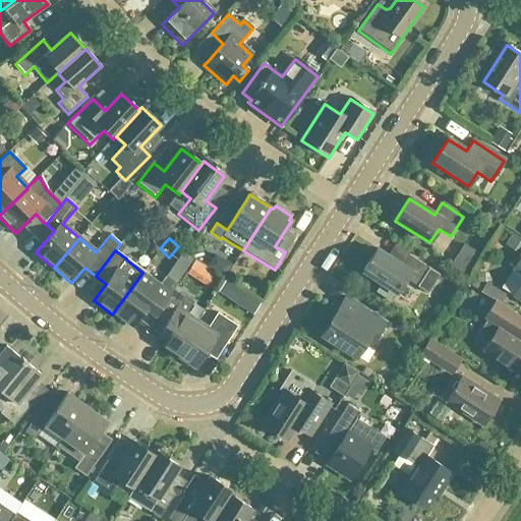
[(375,294),(391,303),(405,280),(427,294),(439,276),(408,256),(401,267),(377,250),(362,272),(382,285),(375,294)]
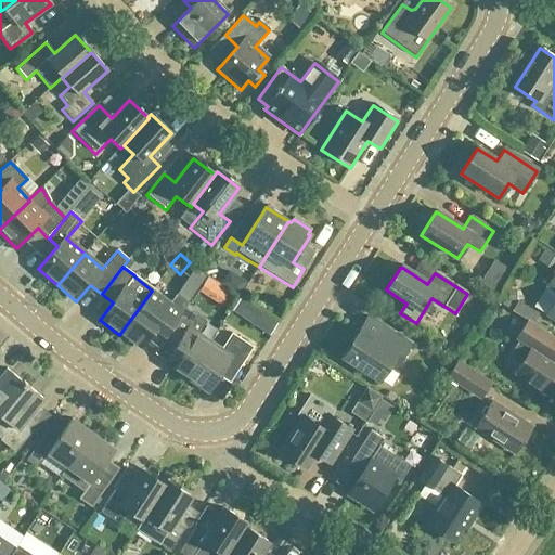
[(213,283),(219,302),(233,298),(226,279),(213,283)]
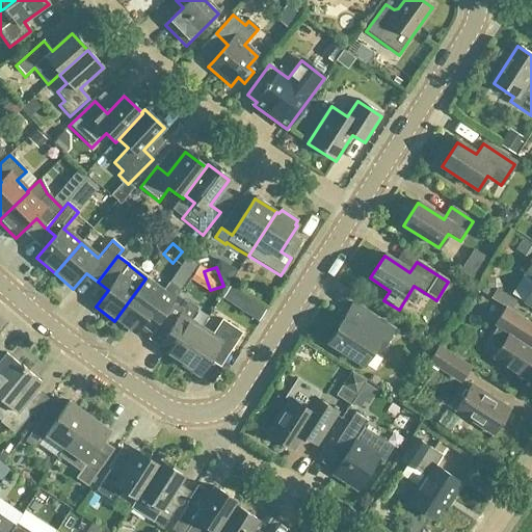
[(169,283),(163,291),(145,278),(114,321),(134,335),(139,329),(150,337),(160,324),(162,319),(178,296),(181,291),(169,283)]
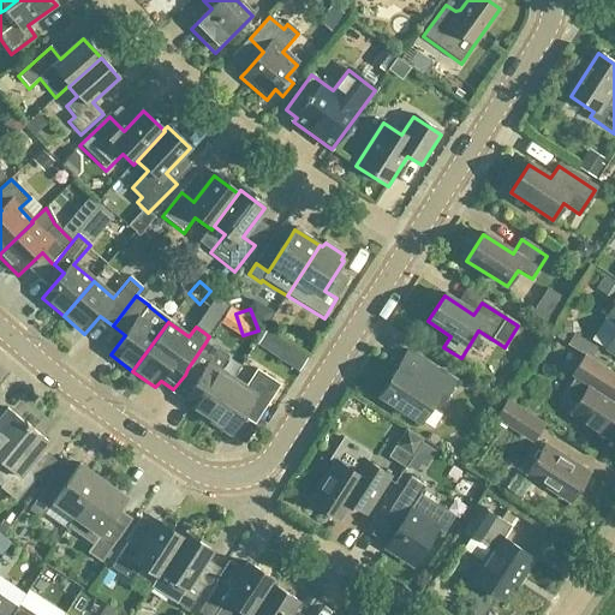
[(269,332),(262,345),(284,357),(291,344),(269,332)]
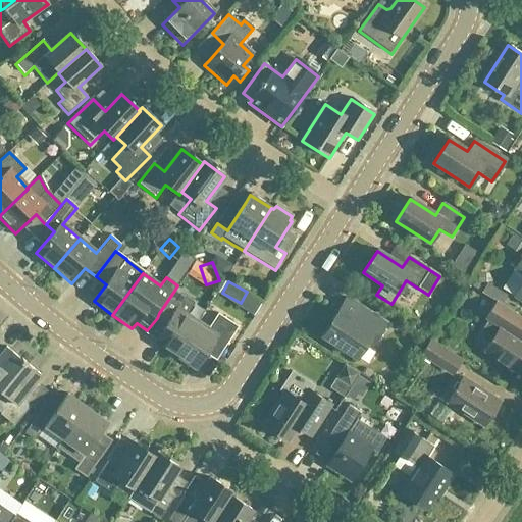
[(195,304),(174,291),(159,313),(157,318),(166,324),(154,344),(175,357),(197,322),(187,316),(195,304)]
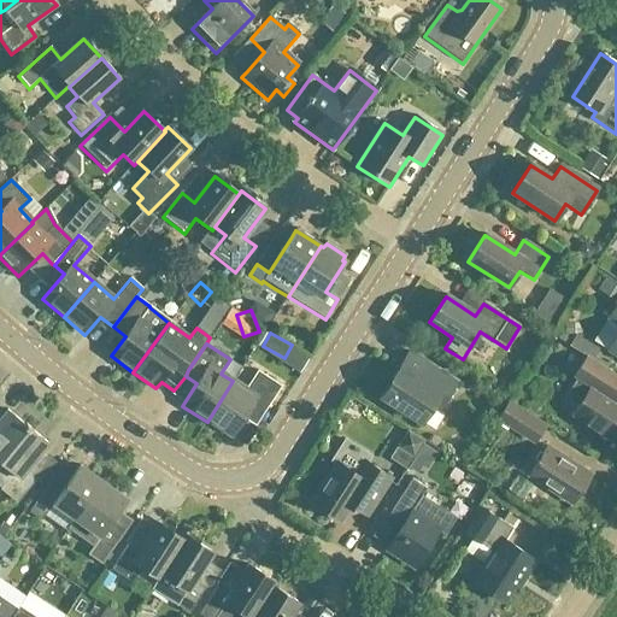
[(457,385),(409,353),(391,382),(393,385),(385,397),(382,395),(381,398),(421,424),(432,407),(435,409),(440,407),(445,399),(446,400),(457,385)]
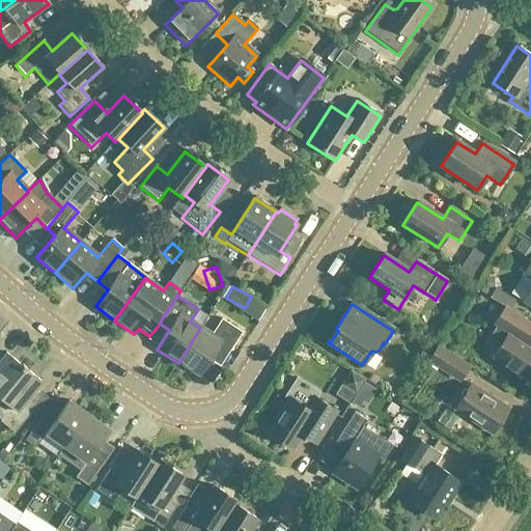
[(530,348),(528,347),(530,342),(530,325),(504,308),(493,325),(496,327),(488,338),(500,345),(492,358),(527,381),(530,373),(530,348)]
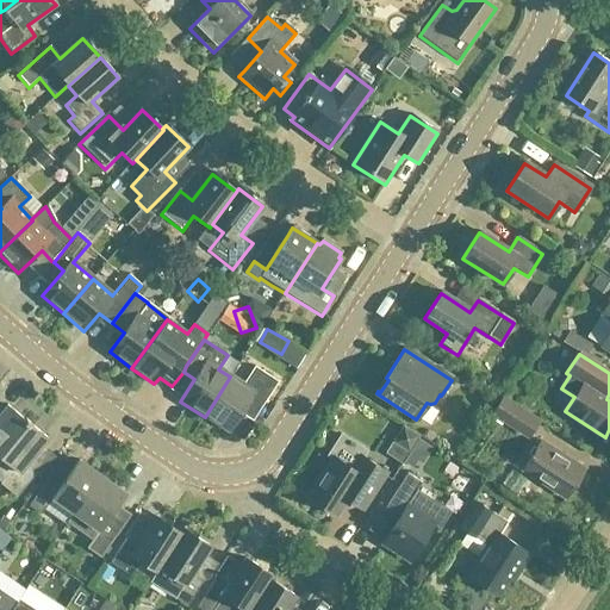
[(243,385),(230,377),(205,417),(229,433),(243,410),(255,418),(278,383),(254,368),(243,385)]
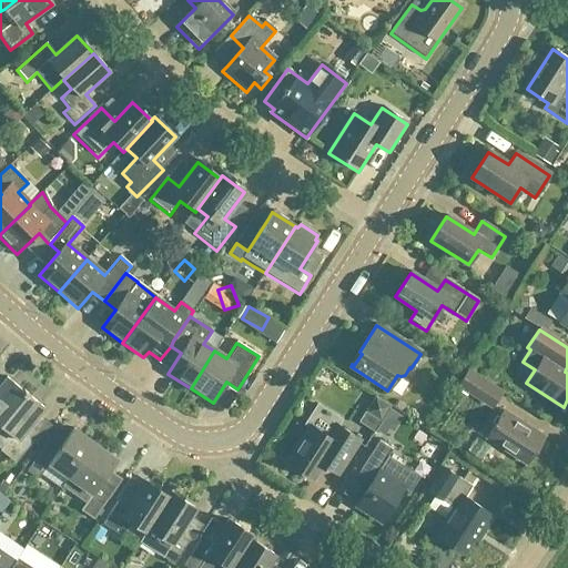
[(492,408),(501,394),(467,372),(458,387),(492,408)]
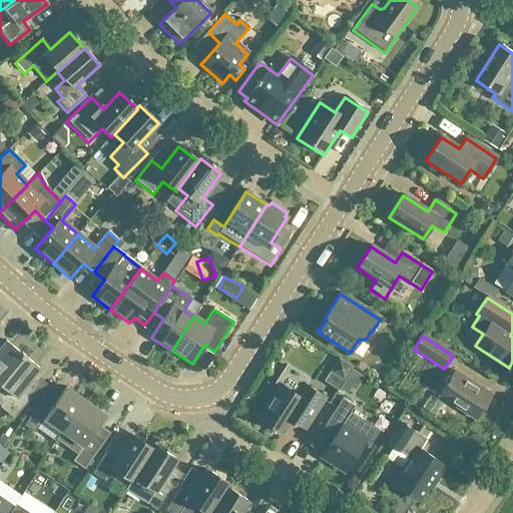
[(0,383),(22,356),(5,342),(0,348),(0,383)]
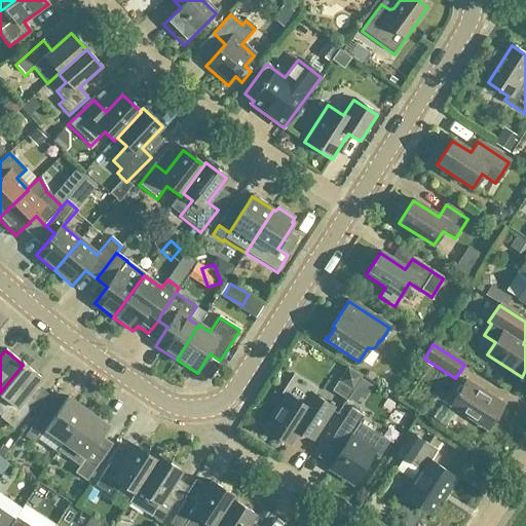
[(22,403),(41,379),(23,365),(0,392),(0,413),(2,415),(0,417),(0,418),(13,430),(30,410),(22,403)]
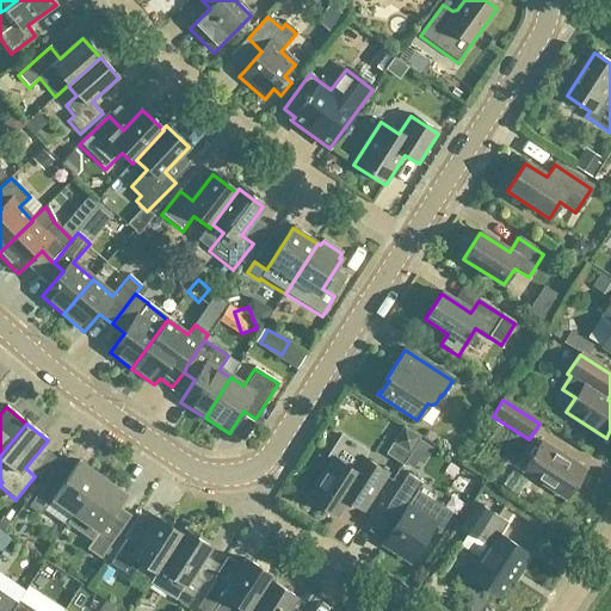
[(417,439),(401,430),(392,444),(406,454),(417,439)]
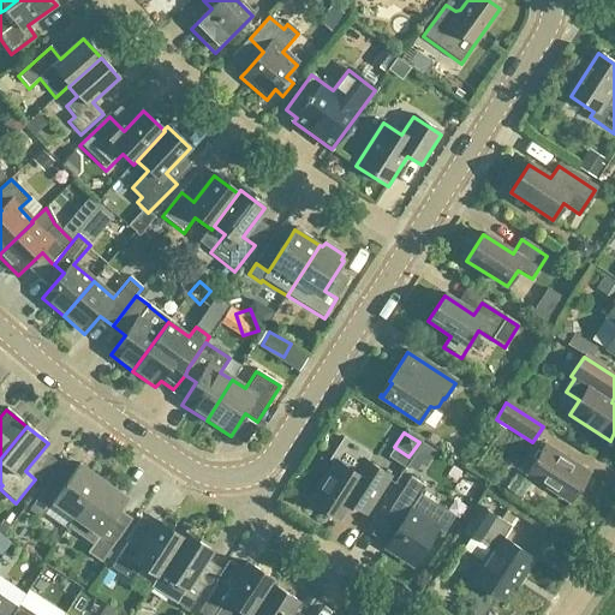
[(569,503),(589,475),(544,446),(526,476),(569,503)]
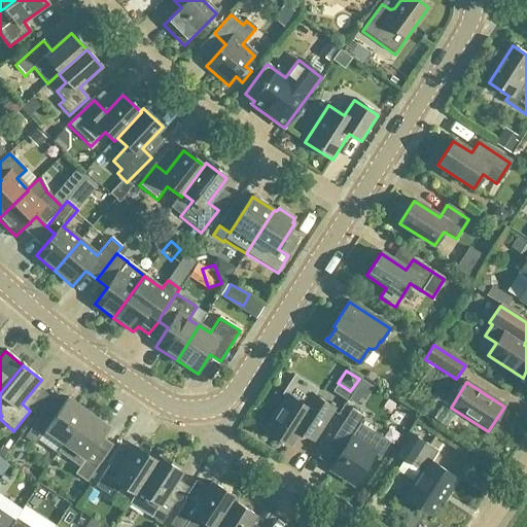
[(305,409),(287,397),(266,430),(290,447),(299,432),(313,442),(334,409),(313,396),(305,409)]
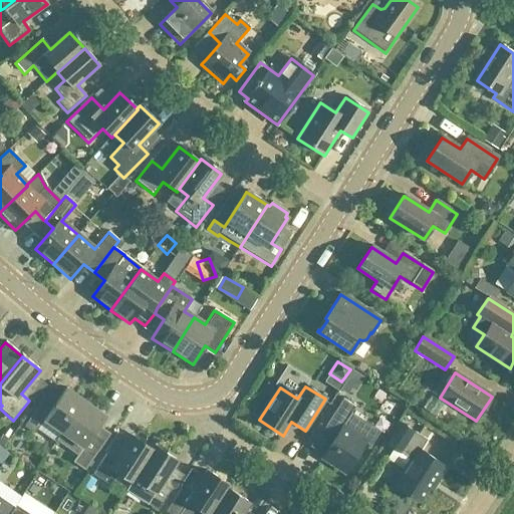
[(62,434),(84,402),(65,389),(49,412),(40,405),(24,428),(34,435),(43,421),(62,434)]
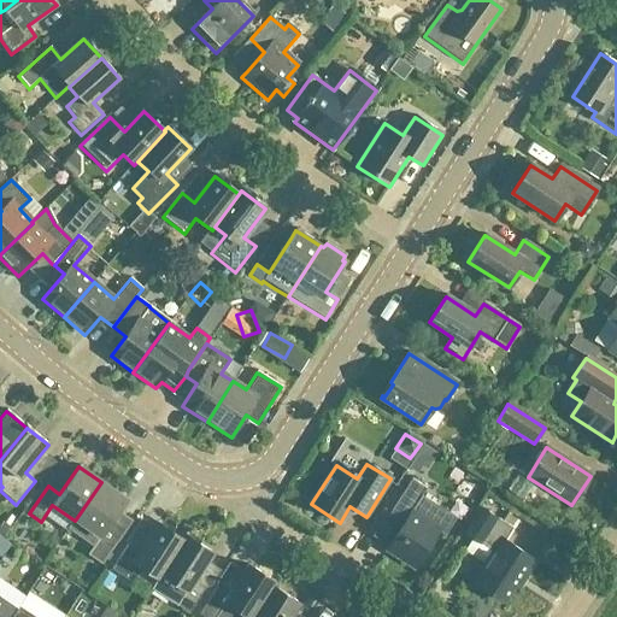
[(454,519),(421,498),(425,489),(411,481),(391,512),(405,521),(386,552),(413,569),(439,532),(445,535),(454,519)]
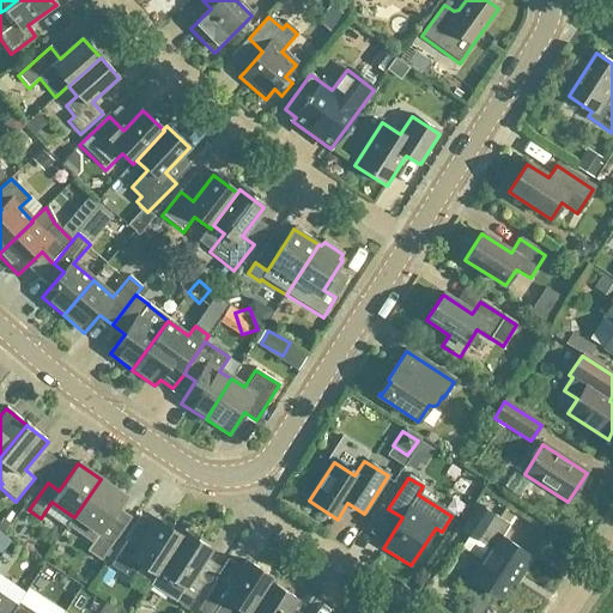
[(67,527),(92,545),(86,552),(101,562),(123,529),(110,520),(126,497),(101,479),(74,517),(67,527)]
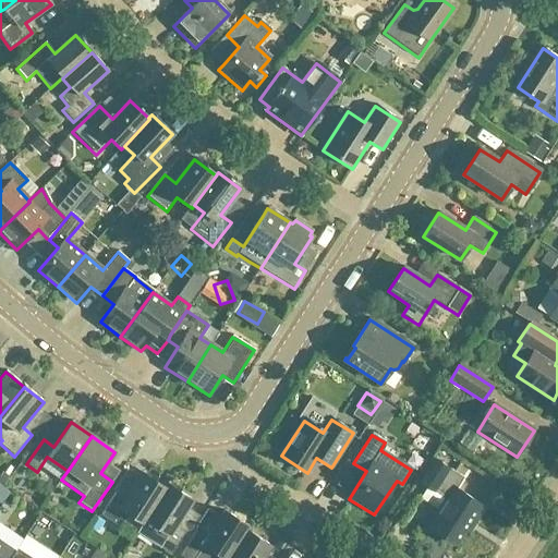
[(436,461),(421,484),(427,488),(445,500),(438,511),(427,528),(455,546),(472,520),(475,522),(484,508),(456,489),(463,478),(436,461)]
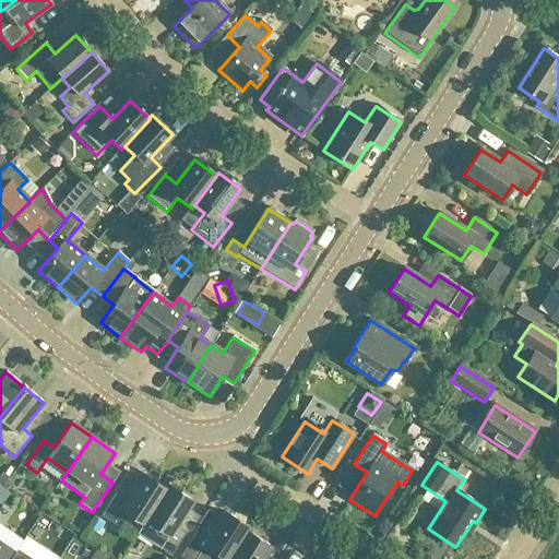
[(144,525),(166,490),(165,490),(143,476),(127,501),(116,494),(100,516),(120,530),(129,515),(144,525)]
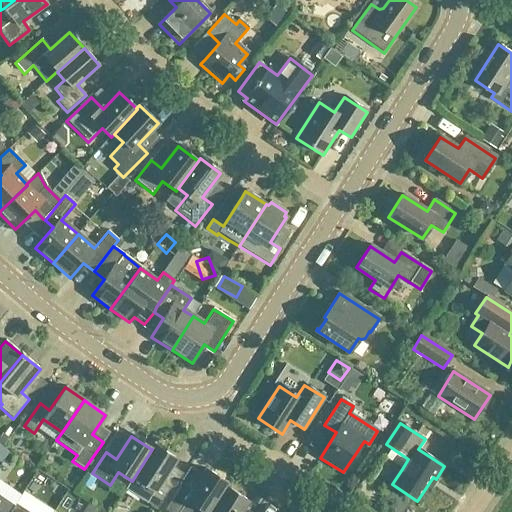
[(154,445),(151,449),(152,449),(132,481),(126,490),(157,510),(170,489),(160,482),(175,459),(154,445)]
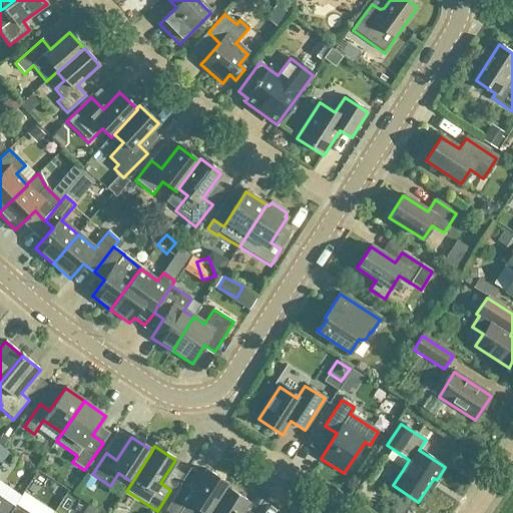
[(209,512),(225,488),(226,488),(228,485),(206,470),(189,497),(178,490),(165,511),(167,512),(192,512),(196,508),(204,512),(209,512)]
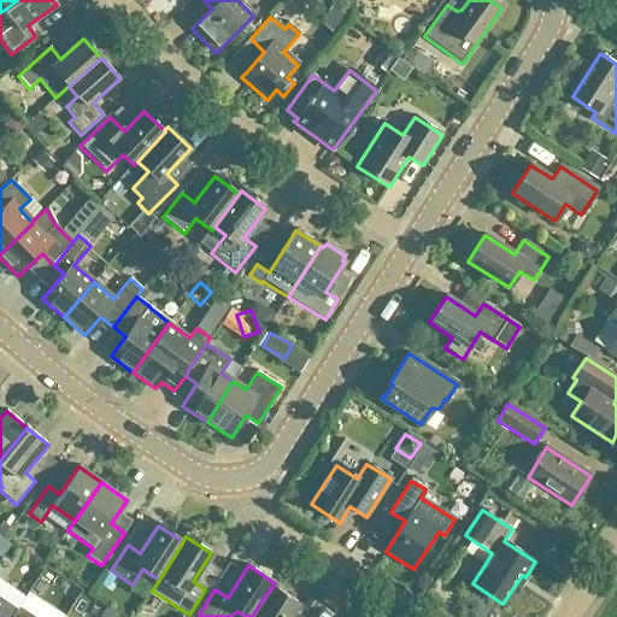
[(288,616),(298,604),(272,587),(271,587),(252,616),(288,616)]
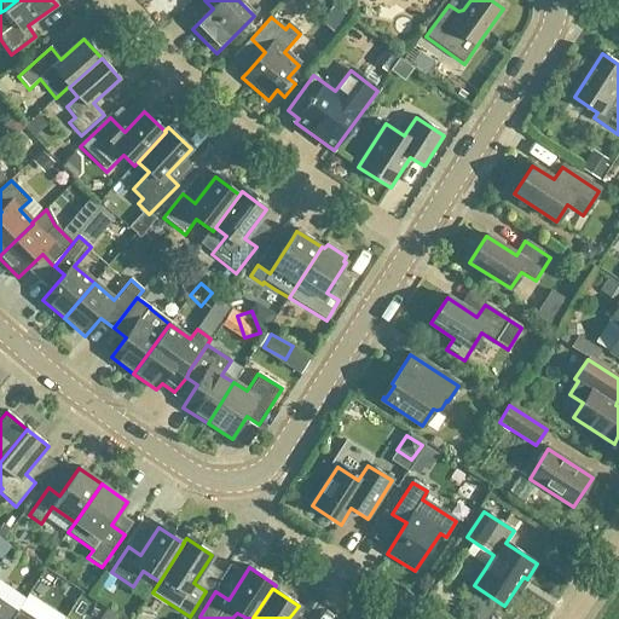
[(0,618),(11,618),(17,612),(0,600),(0,618)]
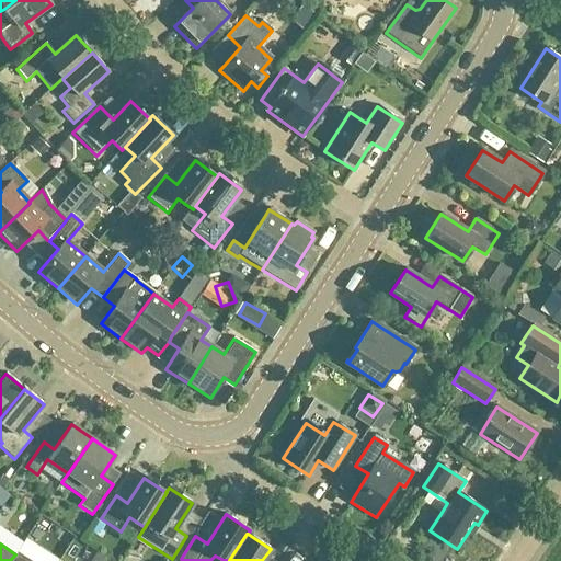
[(32,560),(18,551),(15,554),(10,560),(32,560)]
